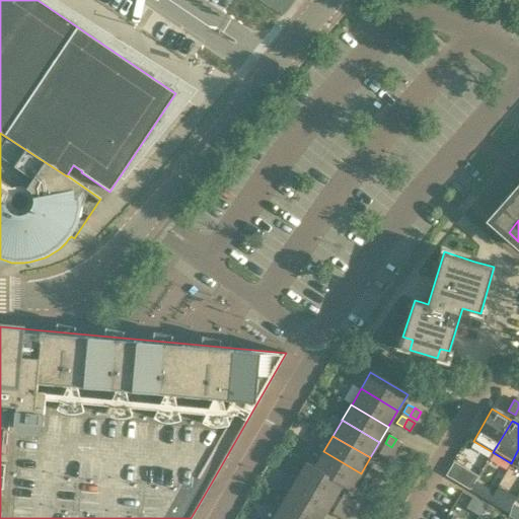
[(396,439),(391,447),(397,450),(402,443),(396,439)]
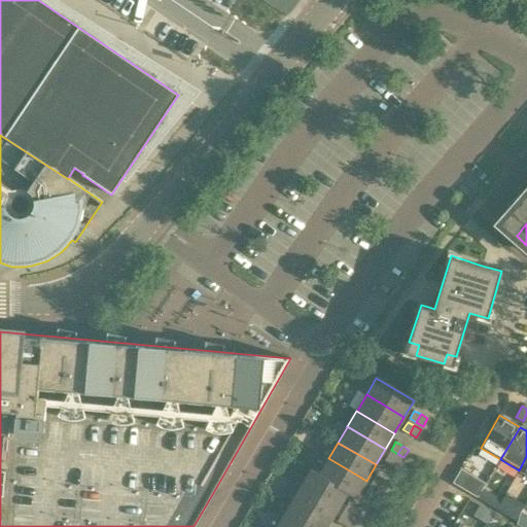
[(389,453),(384,461),(391,465),(395,457),(389,453)]
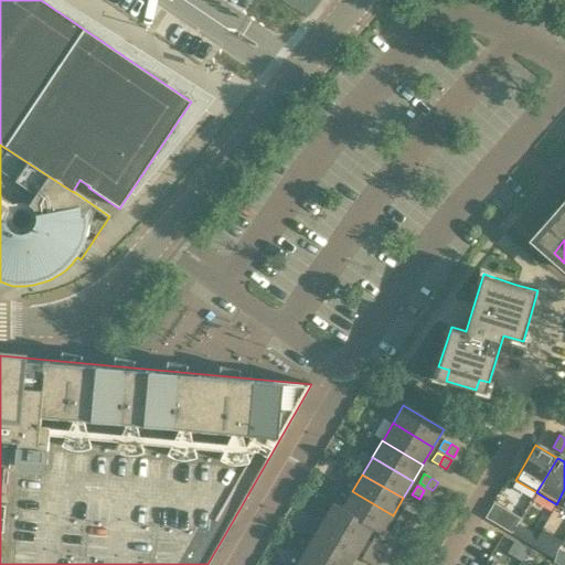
[(426,502),(430,494),(424,490),(419,499),(426,502)]
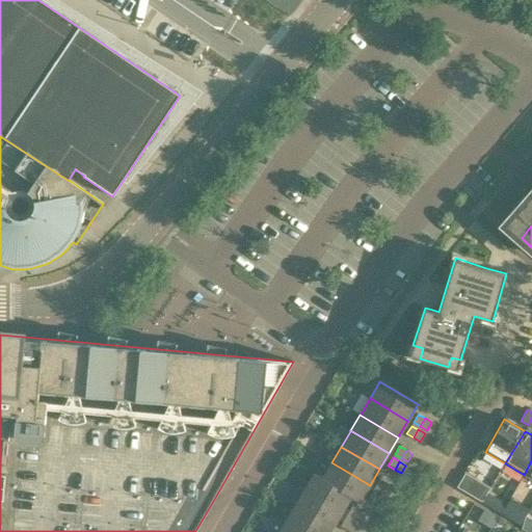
[(322,479),(351,496),(351,497),(360,502),(369,485),(370,485),(331,462),(331,463),(322,479)]
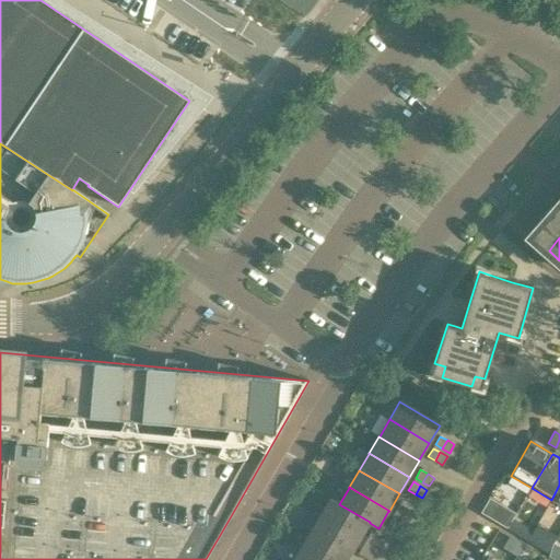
[(329,498),(319,516),(360,539),(370,523),(370,522),(339,504),(329,498)]
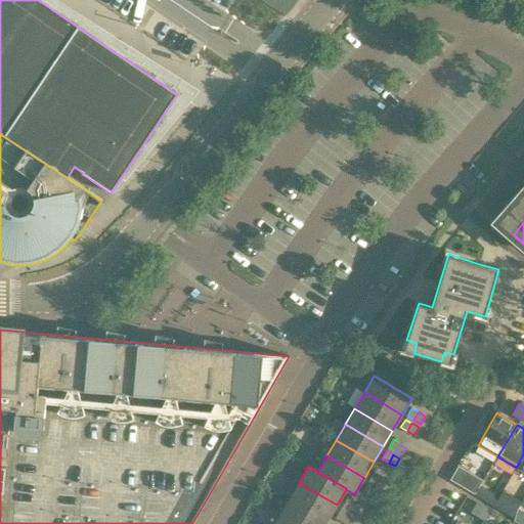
[(482,481),(457,467),(449,480),(474,494),(482,481)]
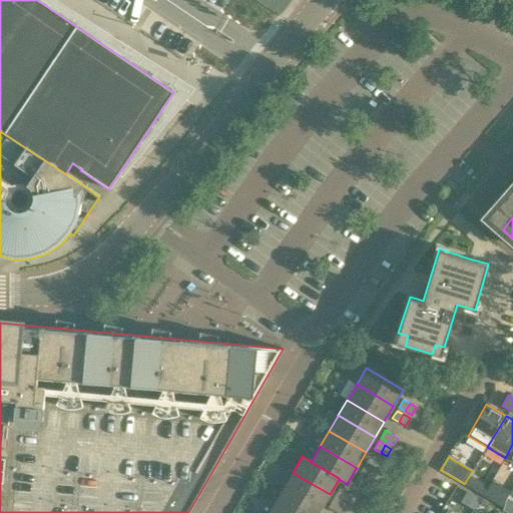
[(367,461),(362,469),(369,472),(373,465),(367,461)]
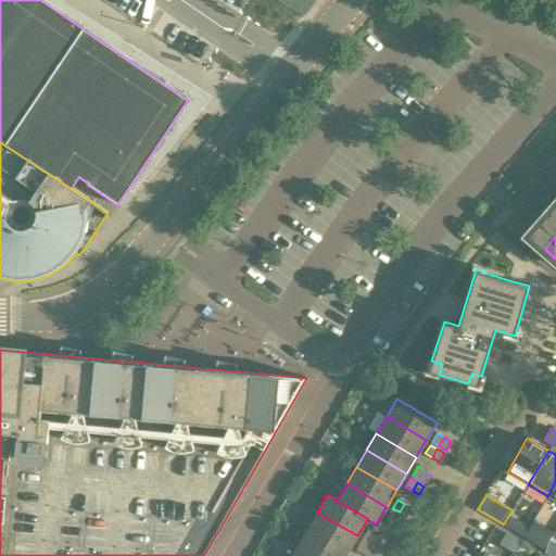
[(411,508),(404,504),(400,512),(406,516),(411,508)]
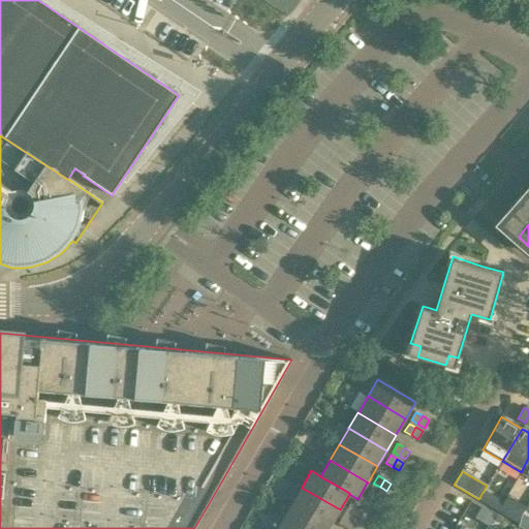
[(371,487),(367,495),(371,497),(373,498),(378,491),(371,487)]
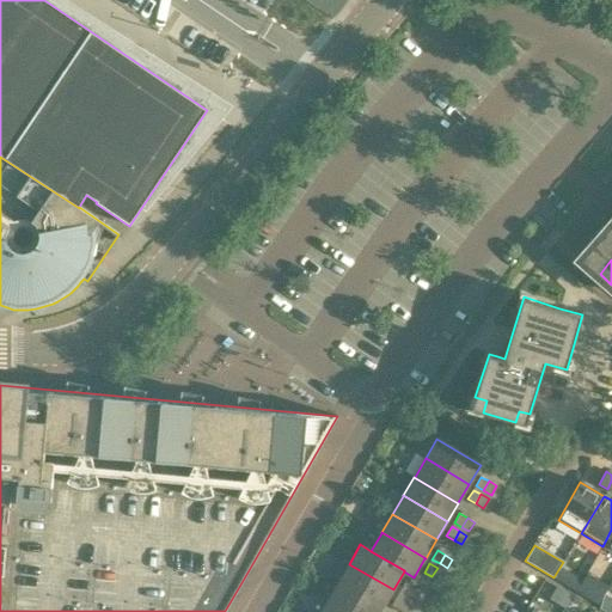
[(338,581),(338,582),(381,609),(383,607),(392,592),(393,589),(349,564),(348,564),(338,581)]
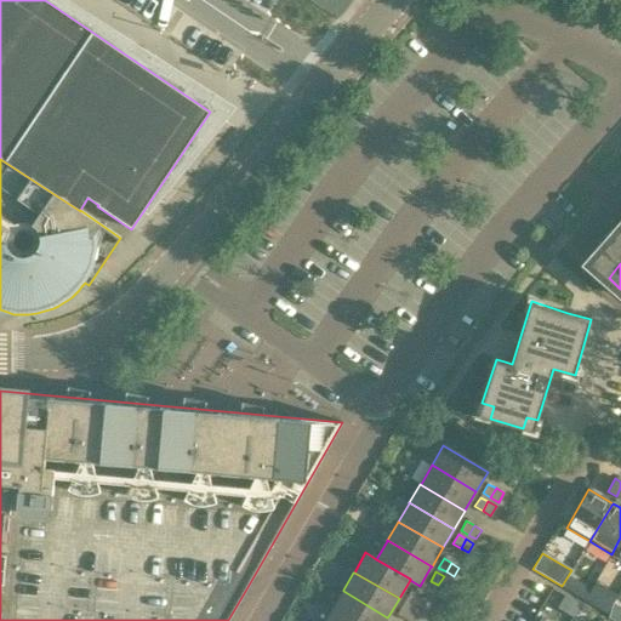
[(444,576),(438,585),(446,590),(451,581),(444,576)]
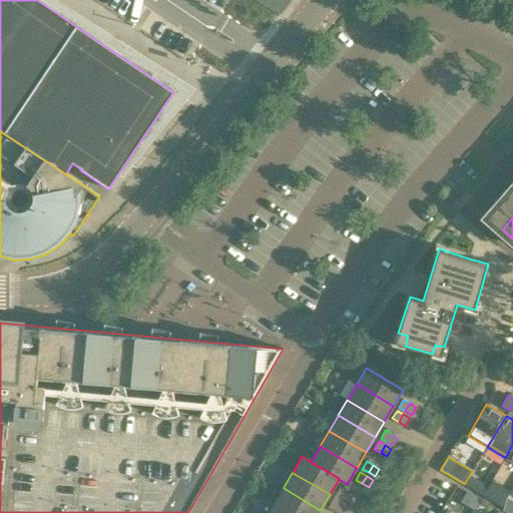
[(482,496),(488,485),(471,477),(466,488),(482,496)]
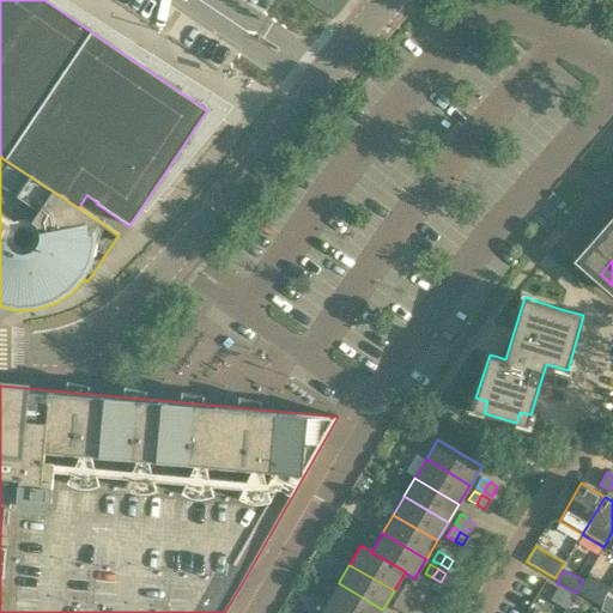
[(328,600),(328,601),(347,612),(380,612),(382,610),(339,583),(328,600)]
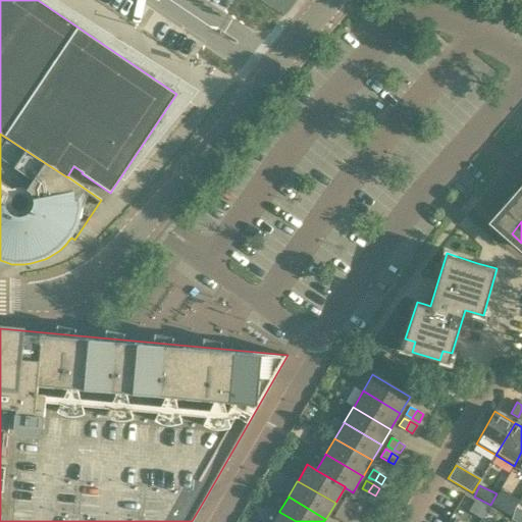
[(346,497),(341,504),(348,508),(352,500),(346,497)]
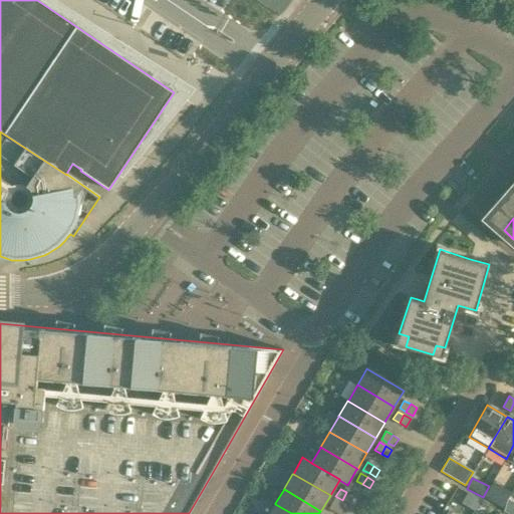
[(346,492),(342,500),(348,504),(352,496),(346,492)]
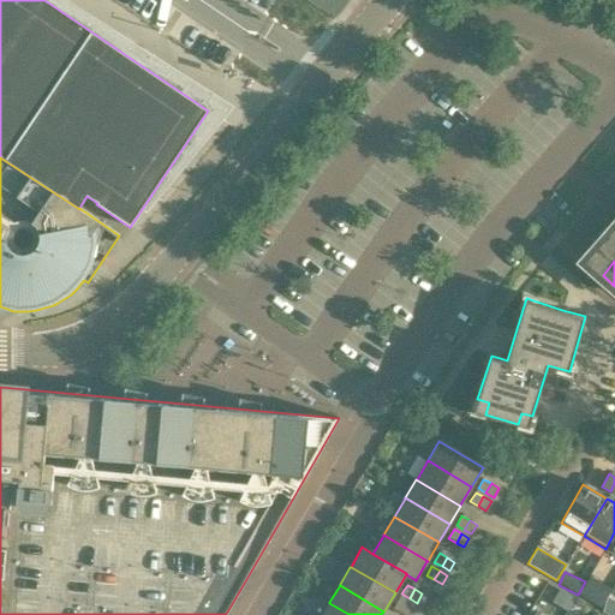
[(399,598),(394,607),(401,611),(407,602),(399,598)]
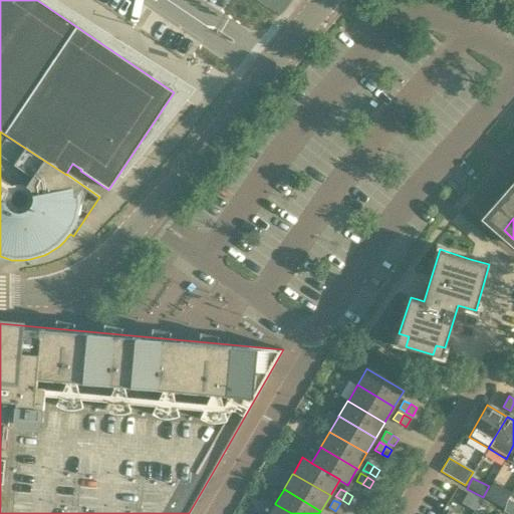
[(340,503),(335,511),(340,513),(341,513),(346,507),(340,503)]
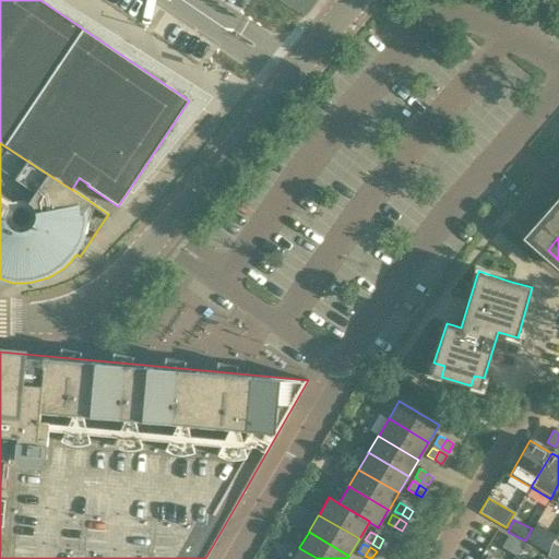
[(292,558),(317,558),(299,548),(292,558)]
